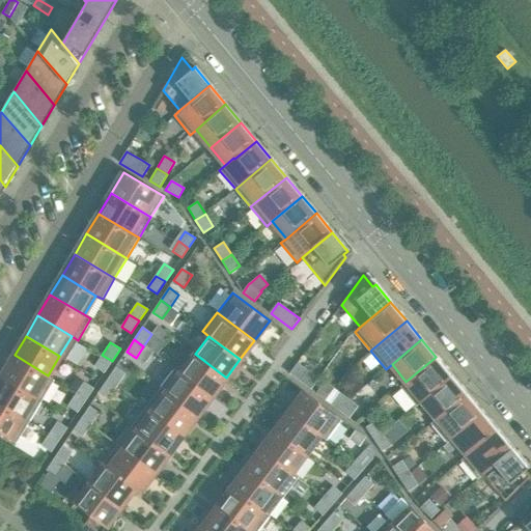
[(226,378),(195,354),(180,372),(213,396),(226,378)]
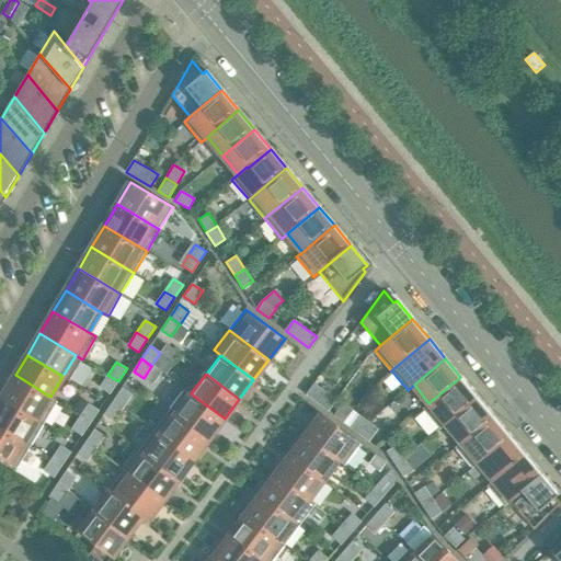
[(57,401),(50,397),(15,375),(1,398),(44,423),(57,401)]
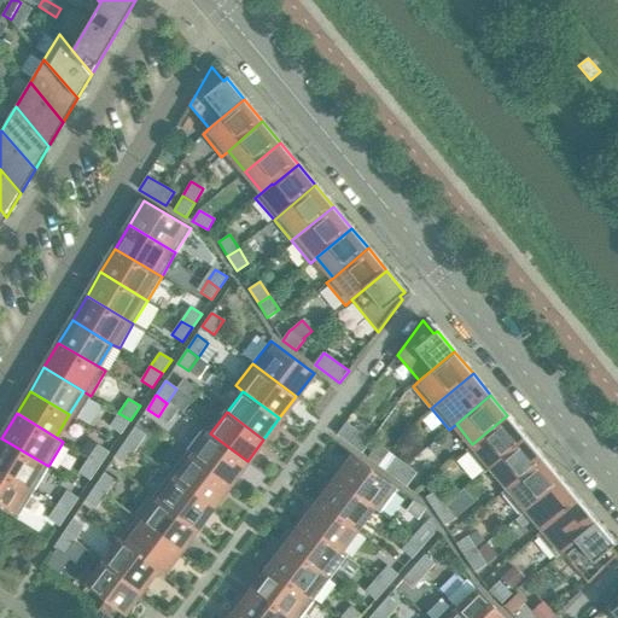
[(121,435),(130,420),(118,413),(110,426),(121,435)]
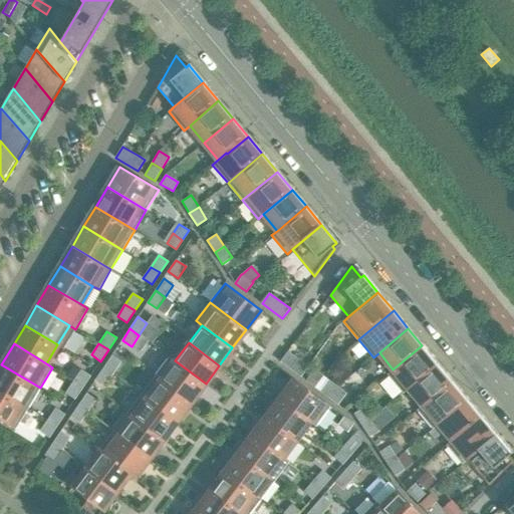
[(403,393),(409,388),(438,363),(422,345),(393,369),(387,373),(403,393)]
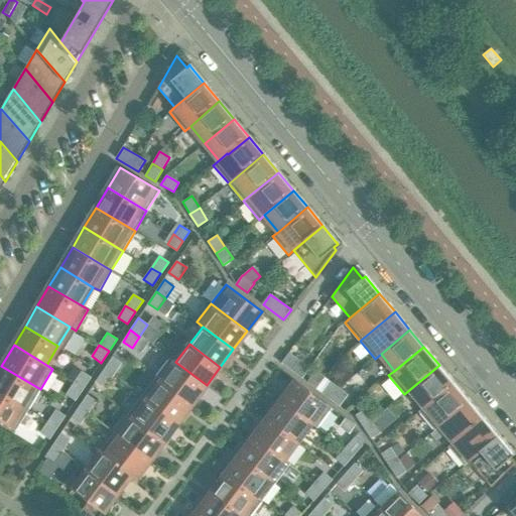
[(309,368),(289,353),(281,363),(302,378),(309,368)]
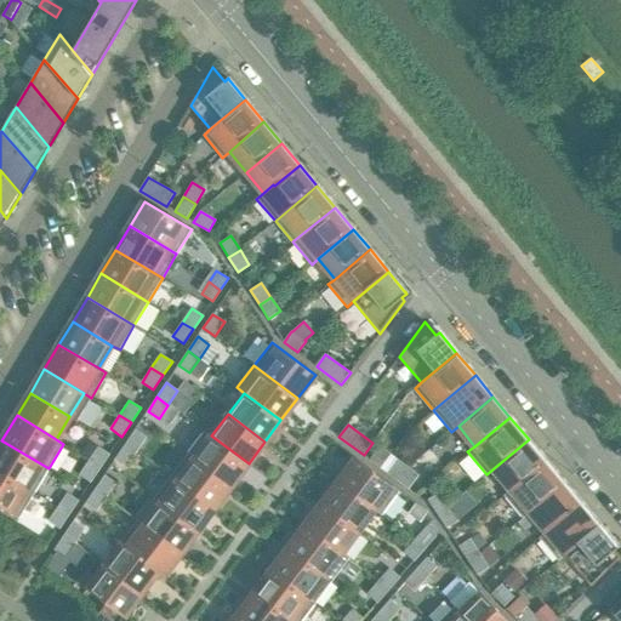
[(137,450),(147,437),(135,429),(126,443),(137,450)]
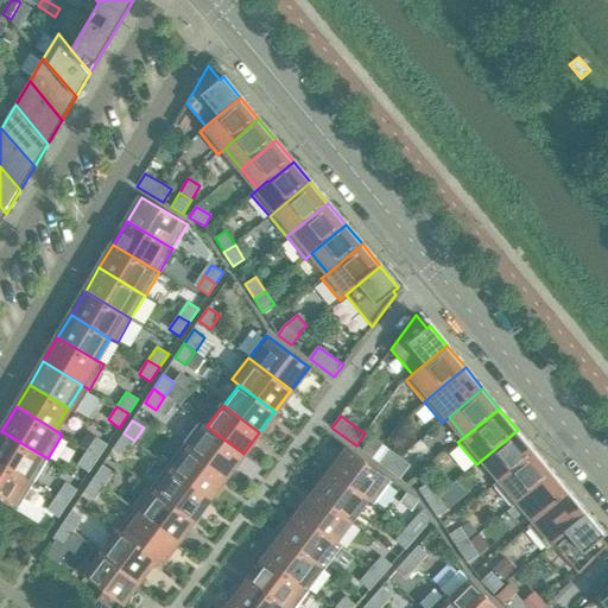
[(244,454),(207,426),(201,422),(183,444),(227,476),(244,454)]
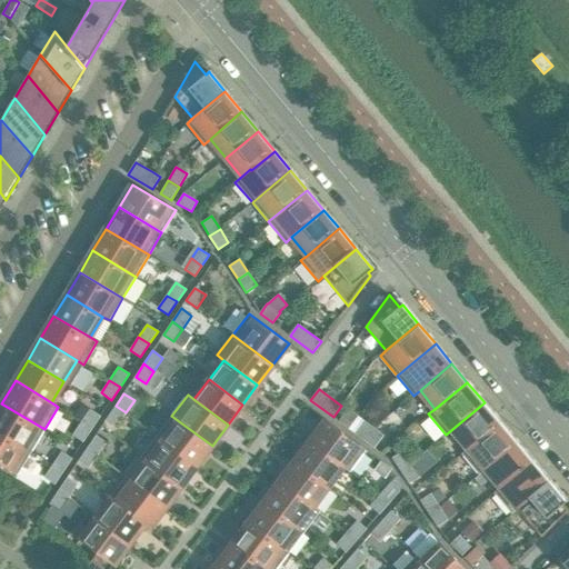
[(468,448),(500,421),(485,402),(452,429),(468,448)]
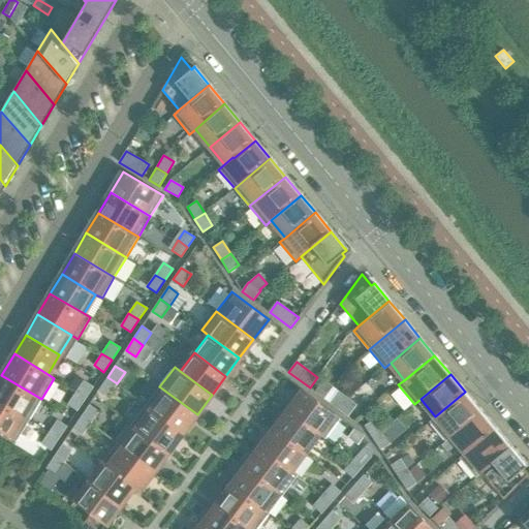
[(41,399),(1,375),(0,377),(0,402),(29,419),(41,399)]
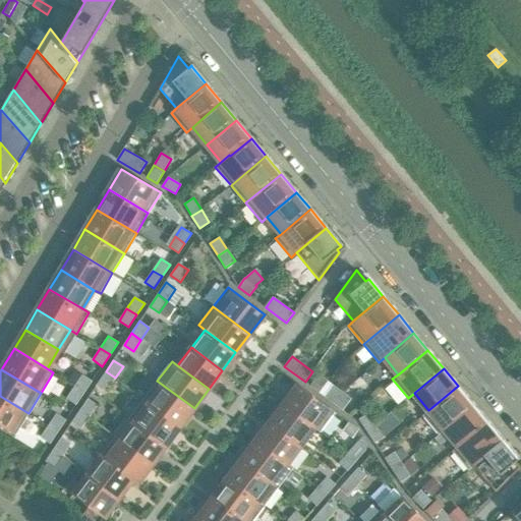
[(107,390),(115,378),(106,371),(98,384),(107,390)]
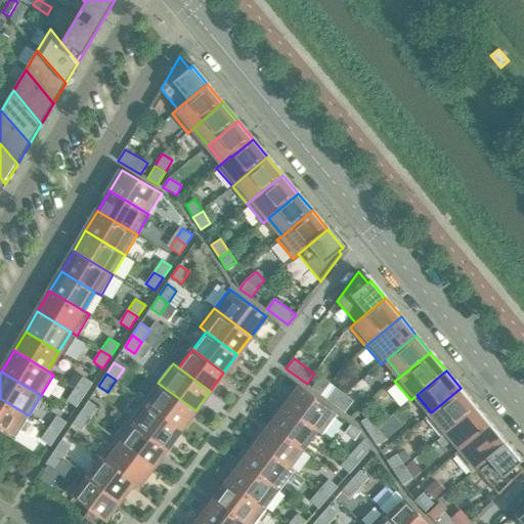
[(84,395),(92,383),(83,377),(75,389),(84,395)]
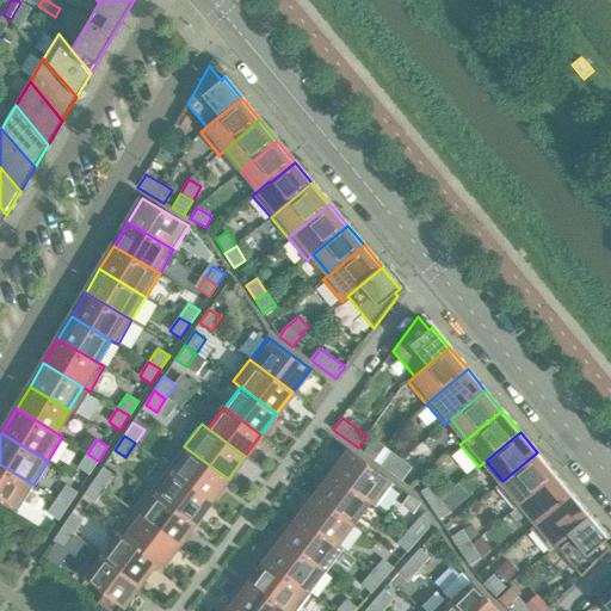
[(375,461),(382,450),(371,442),(364,452),(375,461)]
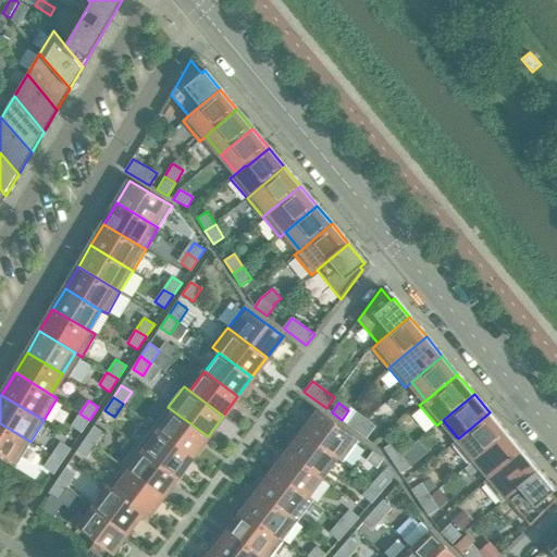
[(208,436),(168,407),(153,426),(193,456),(208,436)]
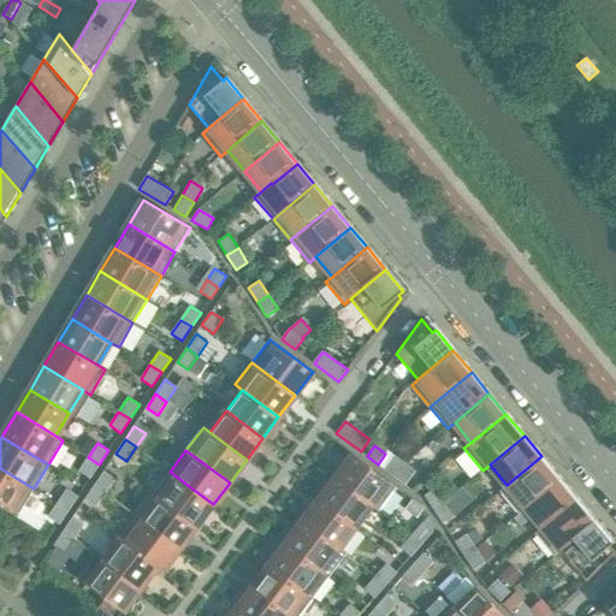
[(396,487),(353,455),(335,478),(371,507),(378,511),(396,487)]
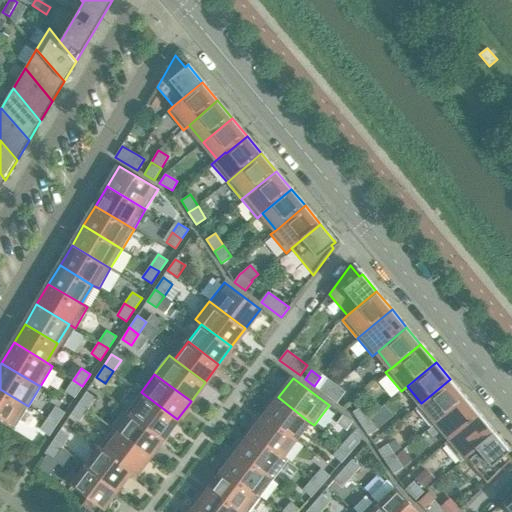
[(436,422),(465,397),(450,379),(421,403),(415,408),(431,426),(436,422)]
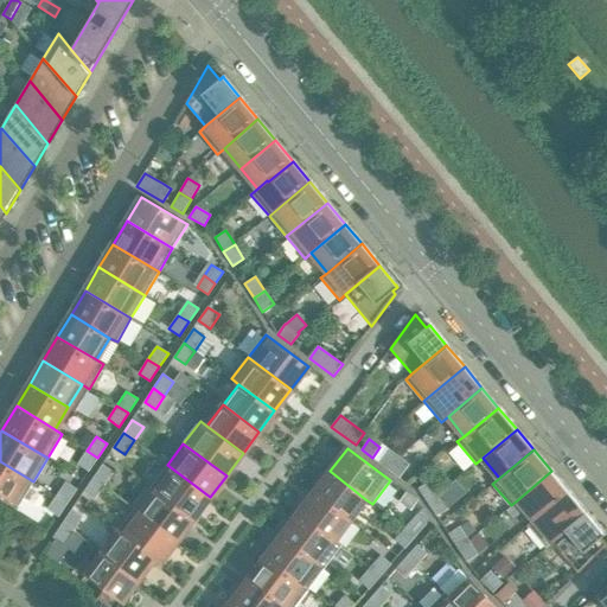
[(89,472),(97,458),(87,451),(77,464),(89,472)]
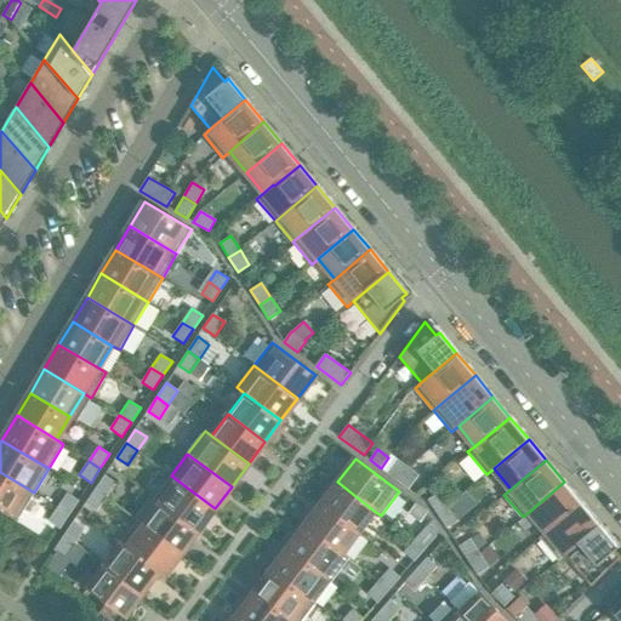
[(398,480),(405,469),(396,462),(387,473),(398,480)]
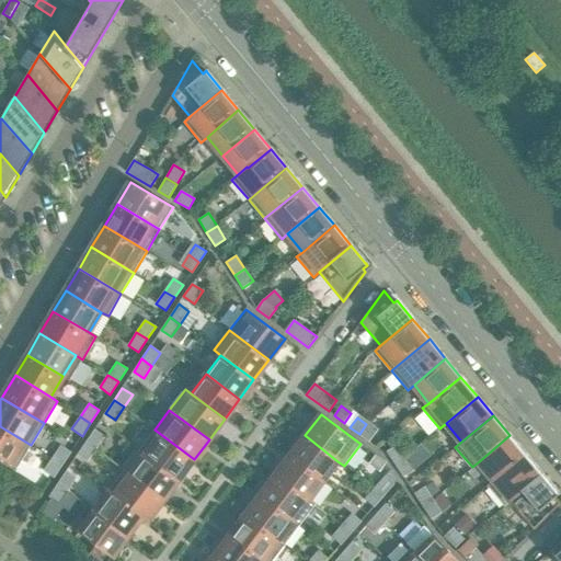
[(376,432),(366,424),(359,434),(368,442),(376,432)]
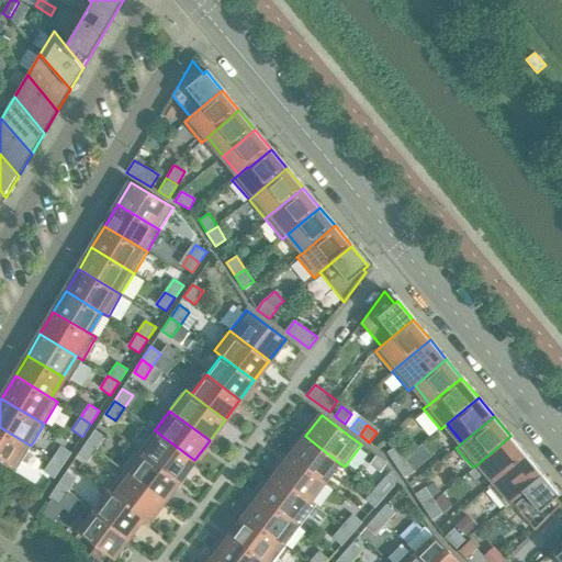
[(31,446),(0,427),(0,457),(18,469),(31,446)]
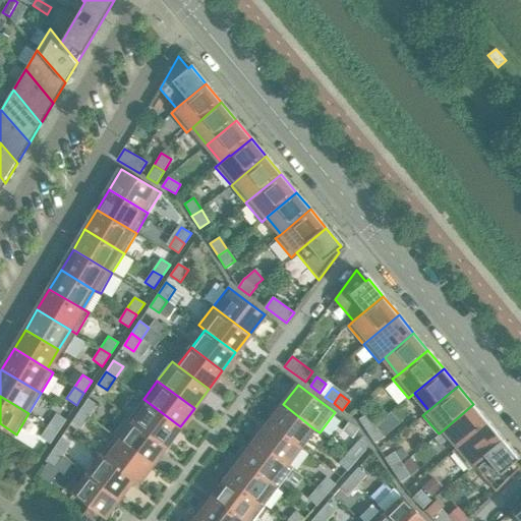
[(89,417),(97,405),(88,399),(79,410),(89,417)]
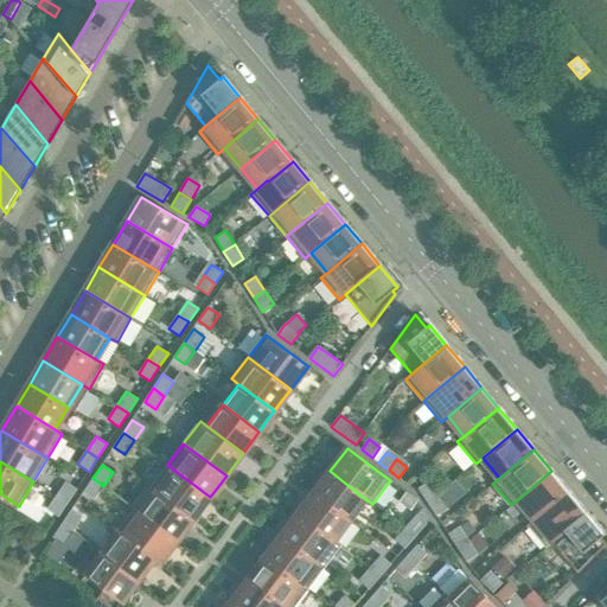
[(210,497),(167,465),(151,486),(158,491),(157,492),(192,519),(210,497)]
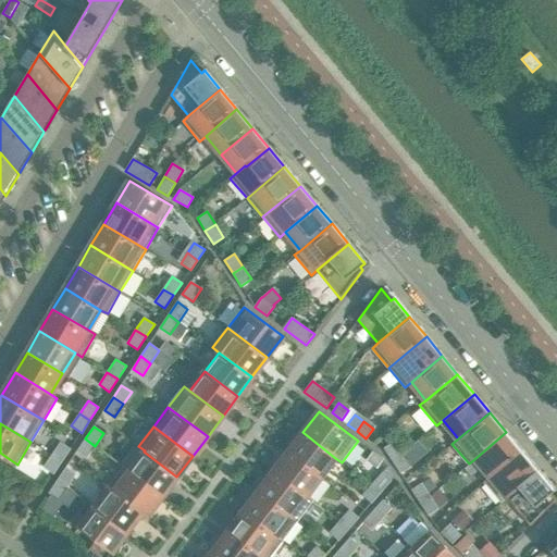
[(335,458),(302,432),(288,452),(321,477),(335,458)]
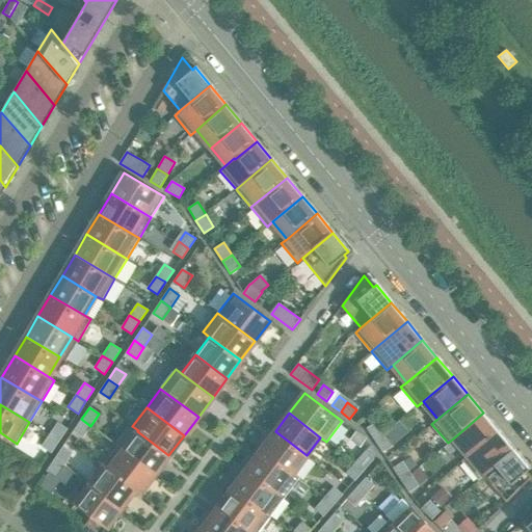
[(468,455),(498,430),(483,413),(453,439),(468,455)]
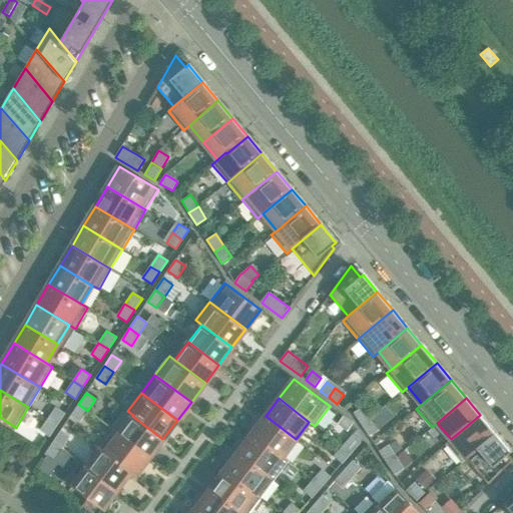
[(80,422),(87,411),(78,404),(70,416),(80,422)]
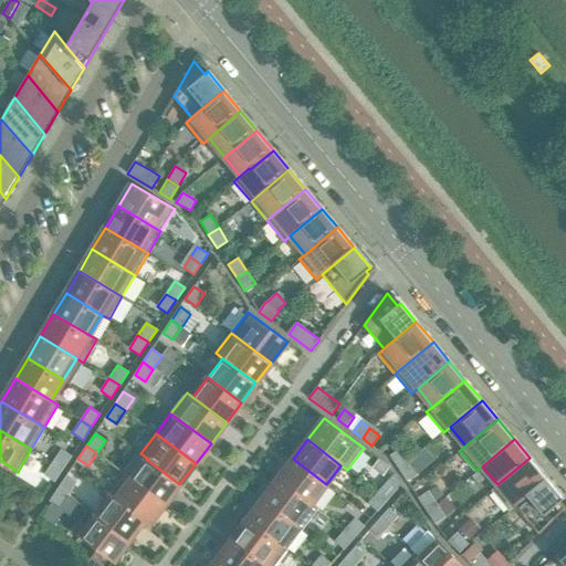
[(63,469),(72,457),(61,449),(52,462),(63,469)]
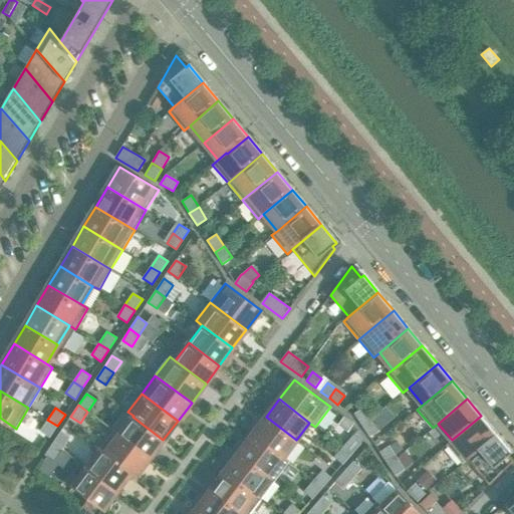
[(370,419),(363,408),(354,414),(361,425),(370,419)]
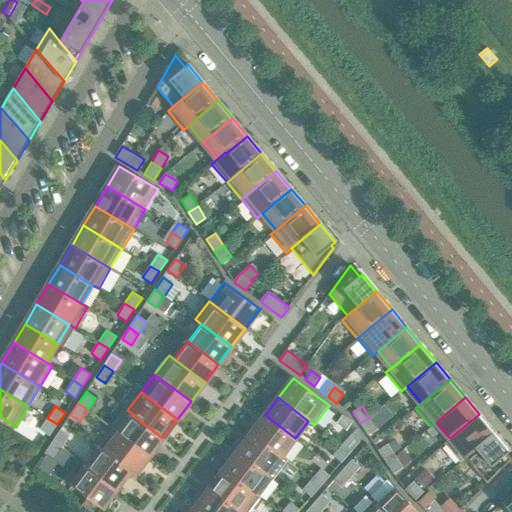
[(465,457),(495,433),(479,414),(450,438),(444,443),(460,461),(465,457)]
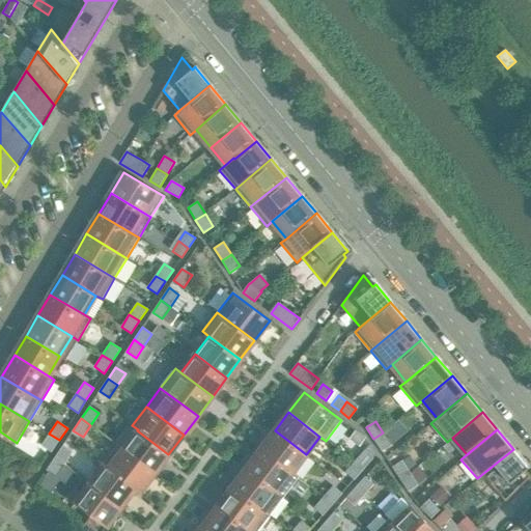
[(168,454),(137,430),(124,448),(123,449),(155,473),(168,454)]
